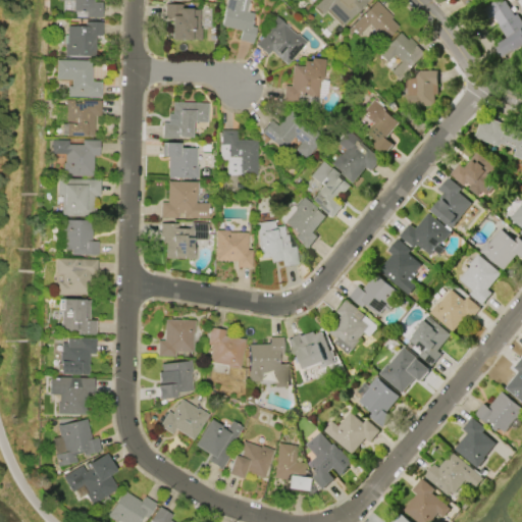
[(92,0),(92,2),(100,3),(100,18),(85,17),(85,12),(72,12),(72,1),(56,0),(92,0)]
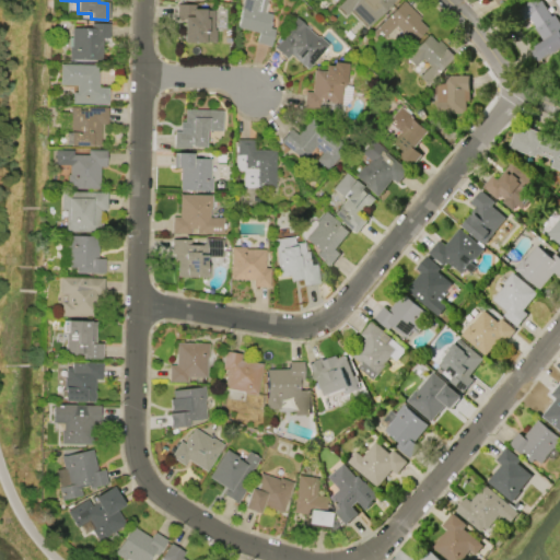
[(266,0),(263,12),(270,14),(267,28),(273,30),(269,46),(255,43),(257,33),(236,27),(241,9),(240,9),(242,0),(266,0)]
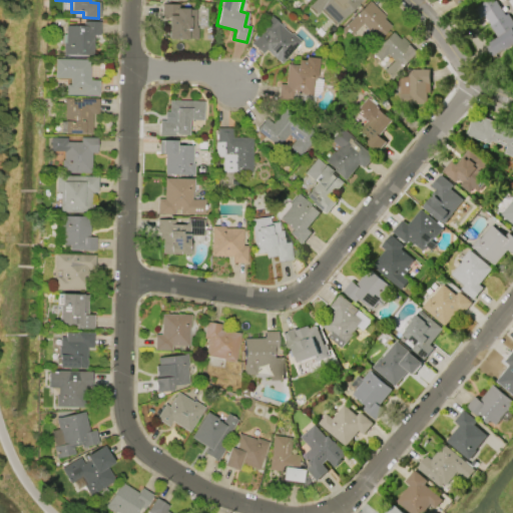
[(361,0),(336,25),(320,10),(316,14),(308,6),(314,0),(361,0)]
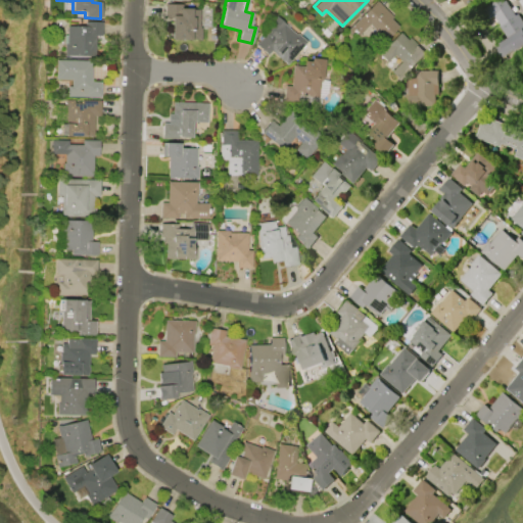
[(522,45),(508,56),(500,43),(507,39),(498,27),(500,26),(494,16),(489,19),(483,10),(497,0),(504,0),(515,16),(518,14),(522,21),(522,45)]
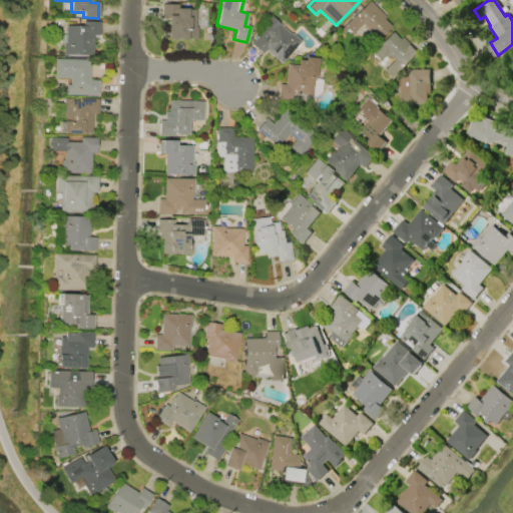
[(368,1),(385,17),(383,20),(390,26),(373,44),(365,36),(369,32),(361,25),(351,36),(346,32),(343,35),(339,31),(368,1)]
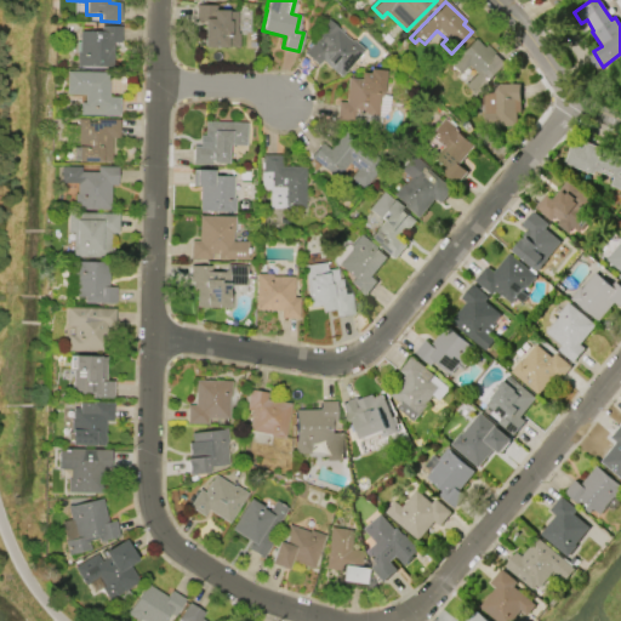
[(238,33),(238,47),(201,46),(203,21),(194,21),(195,5),(215,6),(215,11),(237,12),(235,33),(238,33)]
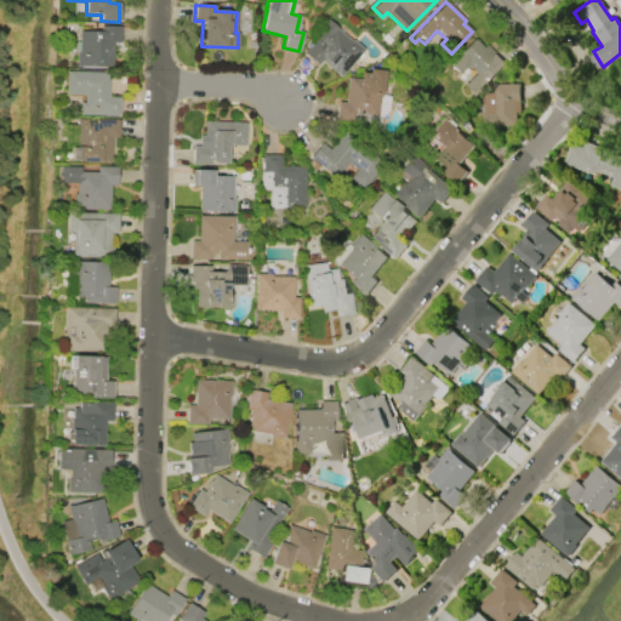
[(311,38),(326,20),(337,29),(337,30),(351,43),(352,40),(363,50),(340,78),(320,61),(315,66),(302,55),(314,41),(311,38)]
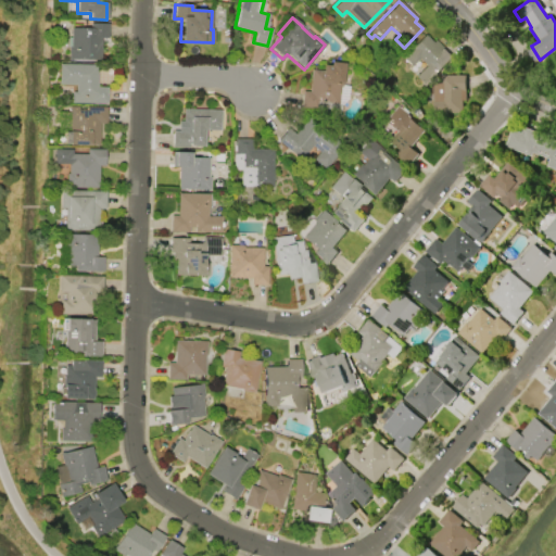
[(89,23),(108,24),(106,38),(100,38),(99,60),(71,60),(71,61),(67,61),(67,47),(68,47),(70,28),(88,28),(89,23)]
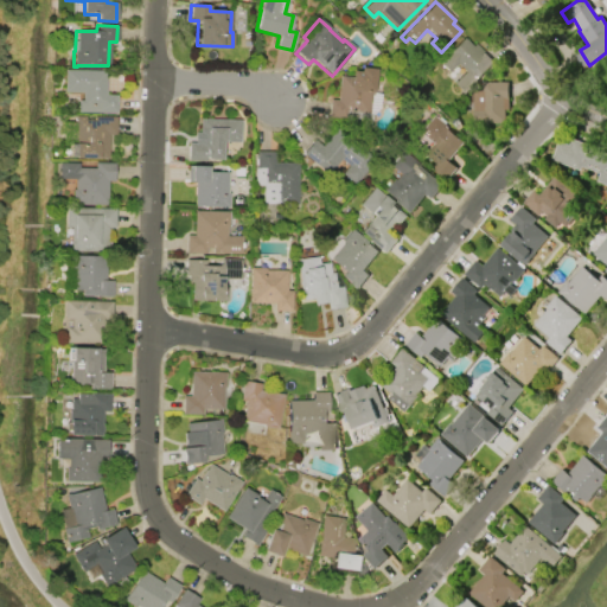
[(466,34),(496,63),(465,95),(453,83),(465,71),(457,63),(448,72),(439,63),(466,34)]
